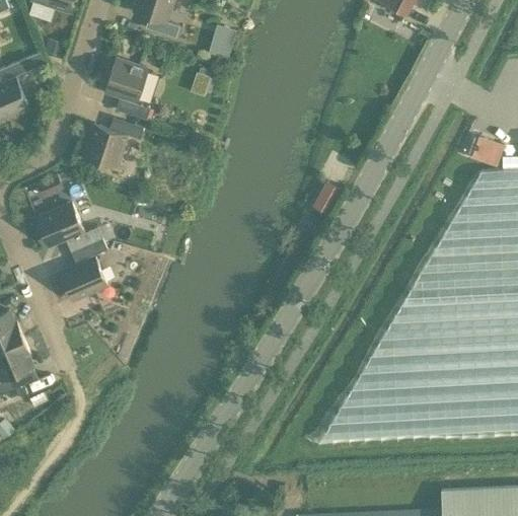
[(29,0),(67,12),(70,0),(29,0)]
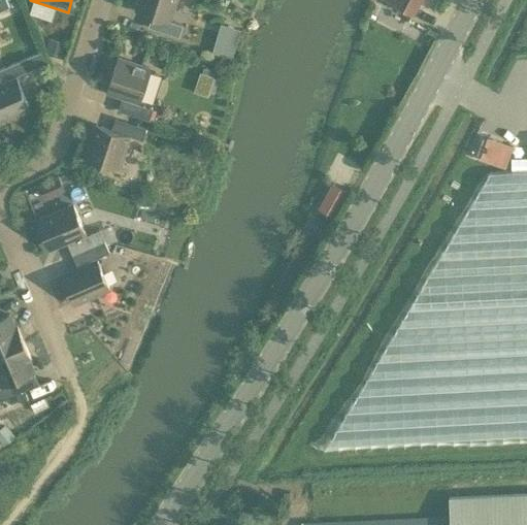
[(138,0),(135,12),(151,18),(146,30),(177,39),(182,28),(168,24),(175,0),(138,0)]
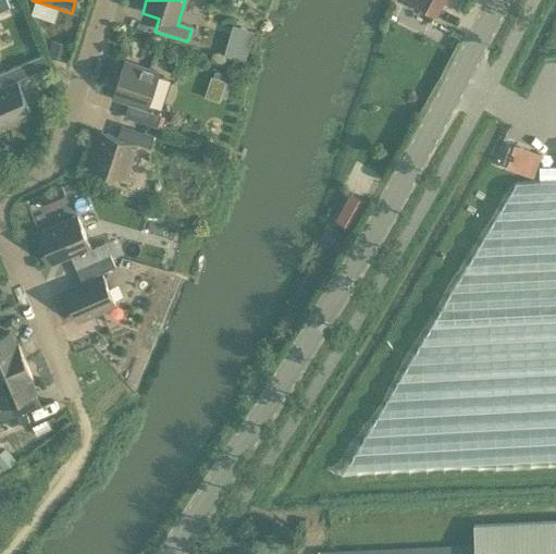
[(403,0),(403,2),(436,19),(446,0),(403,0)]
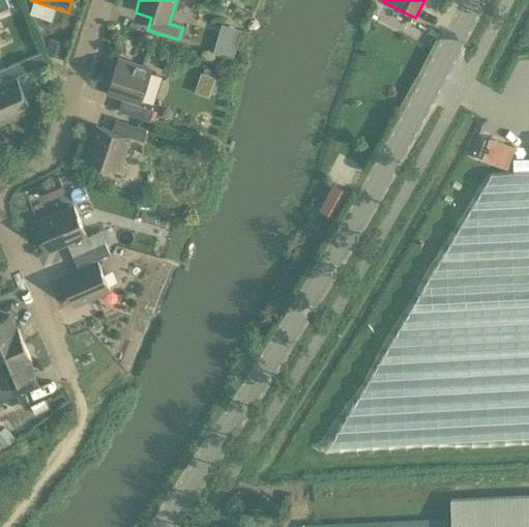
[(235,61),(245,31),(225,24),(214,54),(235,61)]
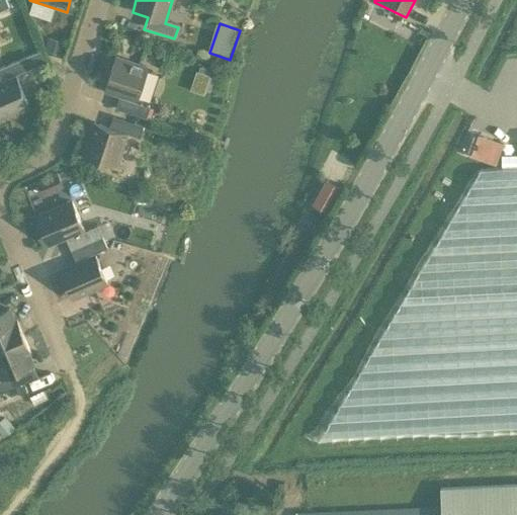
[(119,97),(114,109),(149,121),(152,110),(135,104),(136,102),(147,70),(114,60),(103,92),(119,97)]
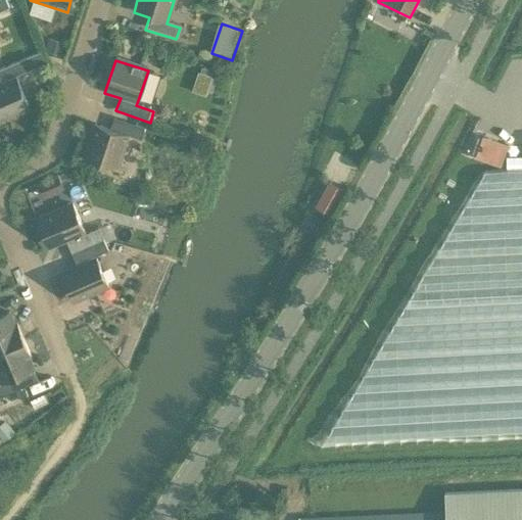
[(28,73),(24,61),(0,71),(0,120),(28,108),(14,78),(28,73)]
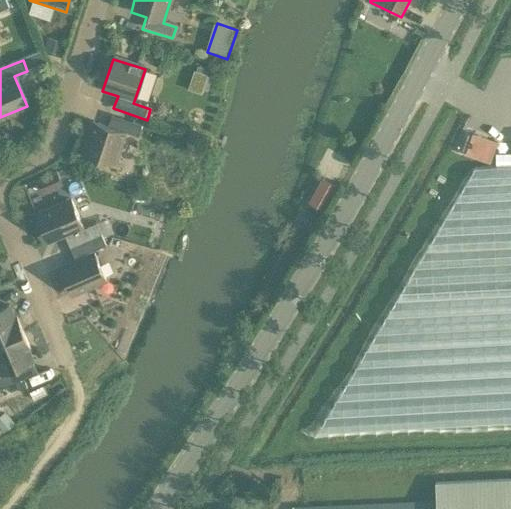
[(195,71),(190,89),(209,94),(214,76),(195,71)]
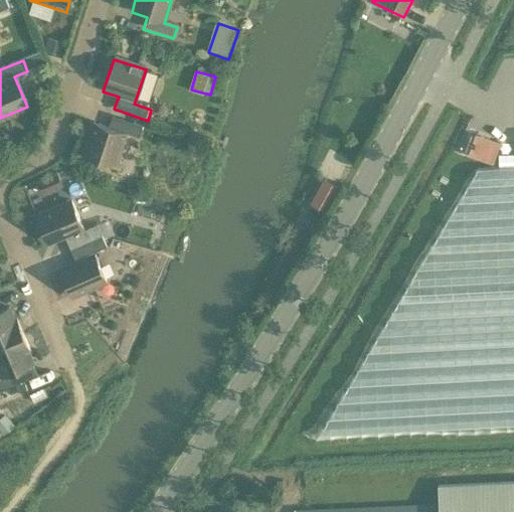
[(112,118),(108,129),(93,124),(81,156),(114,166),(125,135),(138,139),(142,128),(112,118)]
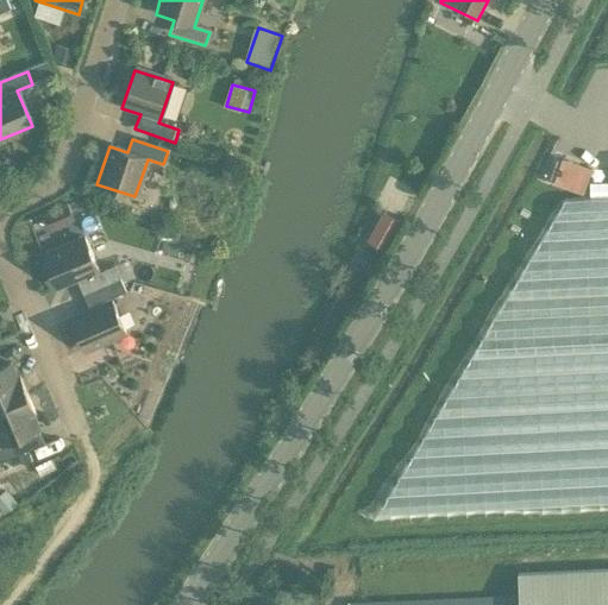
[(561,164),(552,187),(581,197),(589,175),(561,164)]
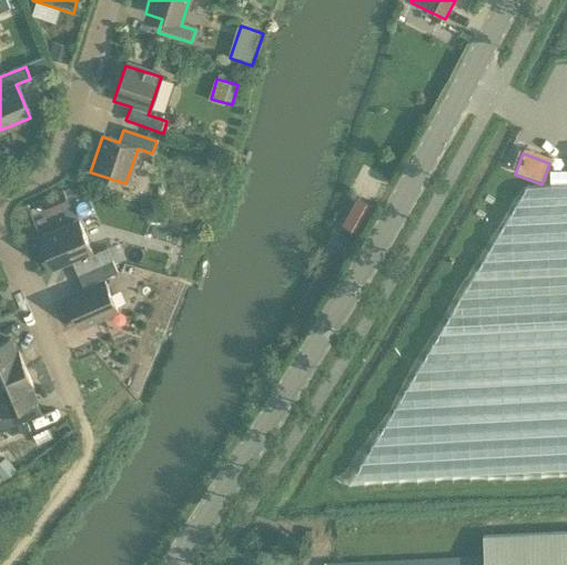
[(357,236),(362,228),(345,219),(341,228),(357,236)]
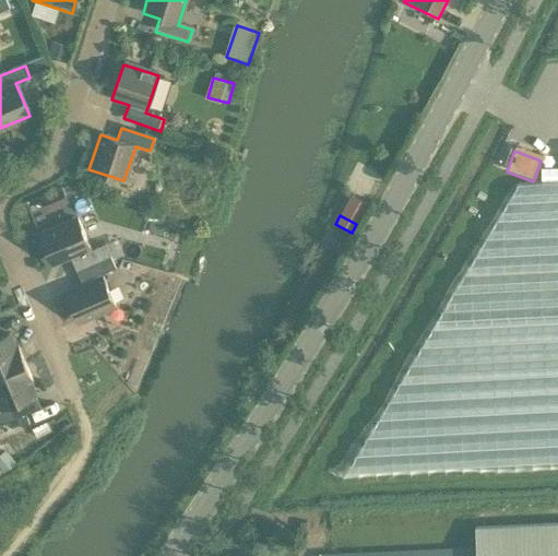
[(69,258),(75,272),(109,258),(104,246),(91,252),(76,220),(38,237),(51,265),(69,258)]
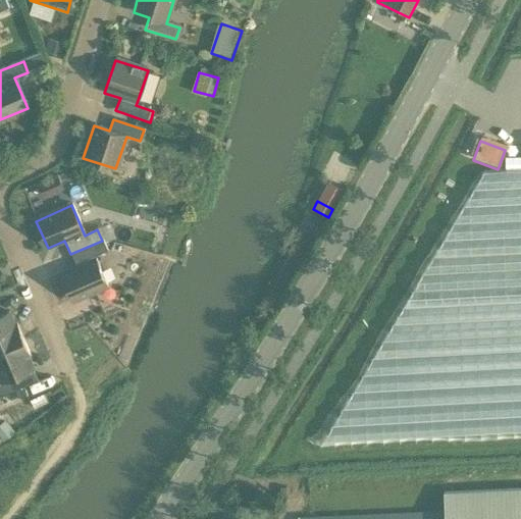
[(94,257),(106,252),(102,241),(70,254),(76,268),(60,275),(71,302),(107,287),(95,260),(94,257)]
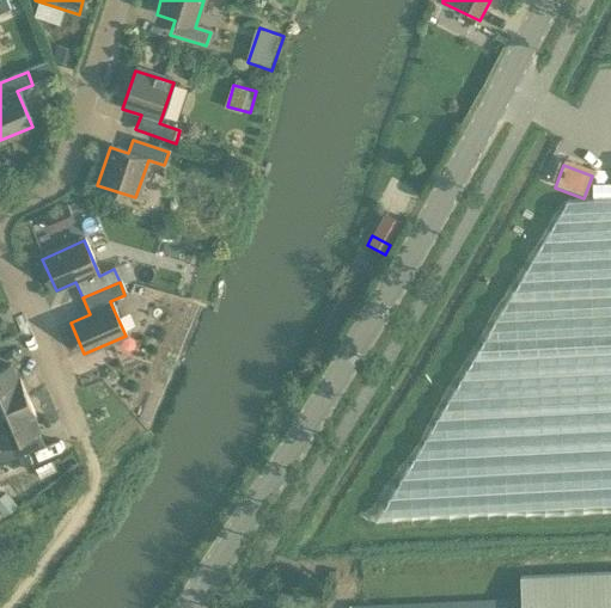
[(87,354),(71,360),(74,373),(108,362),(104,350),(87,355),(87,354)]
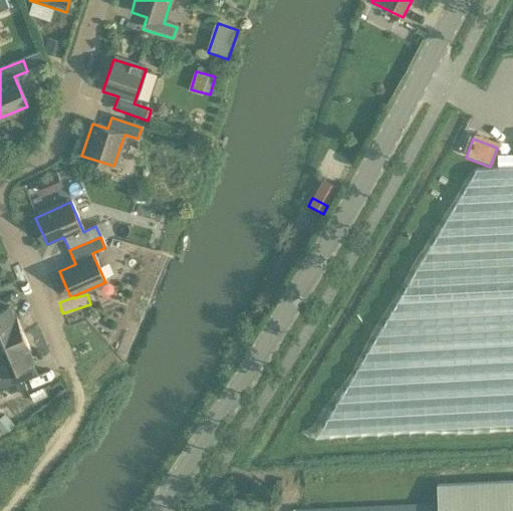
[(0,345),(22,336),(15,320),(13,321),(8,308),(0,311),(0,345)]
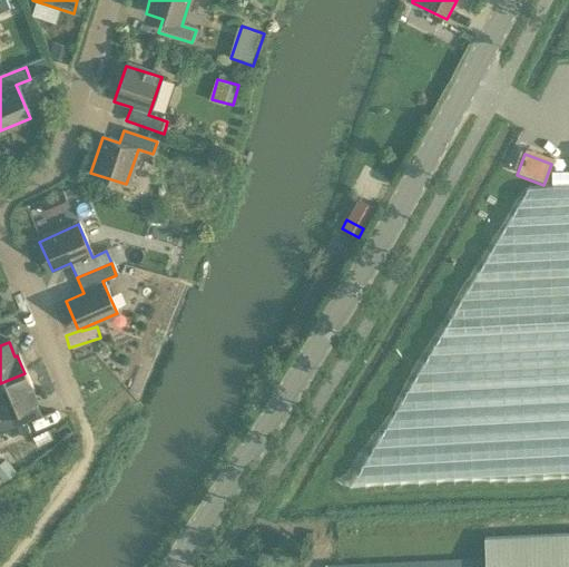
[(32,390),(25,373),(0,383),(0,434),(3,433),(10,439),(21,434),(22,426),(25,424),(19,412),(36,406),(30,391),(32,390)]
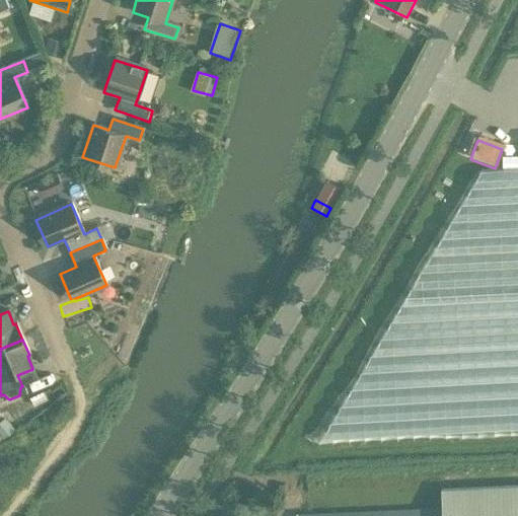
[(0,441),(12,435),(6,424),(0,427),(0,441)]
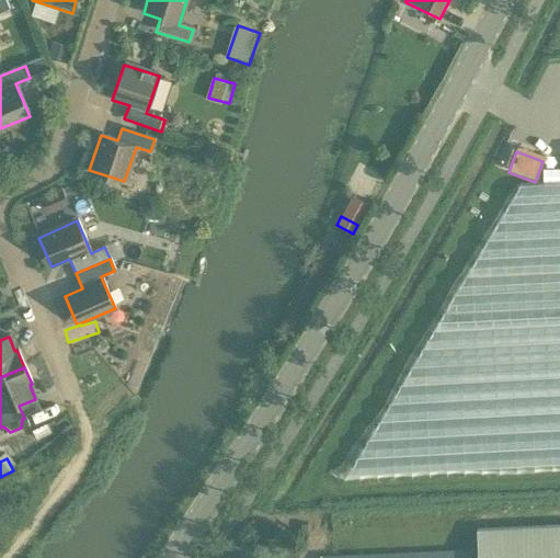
[(477,553),(387,557),(559,557),(559,526),(476,531),(477,553)]
